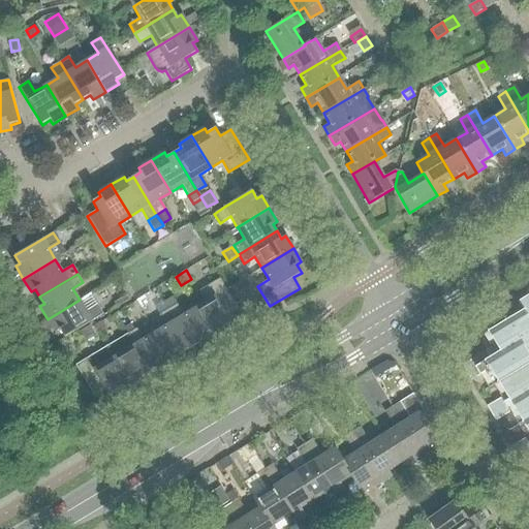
[(206,302),(194,308),(213,340),(226,333),(224,328),(231,323),(226,315),(237,309),(219,279),(199,290),(206,302)]
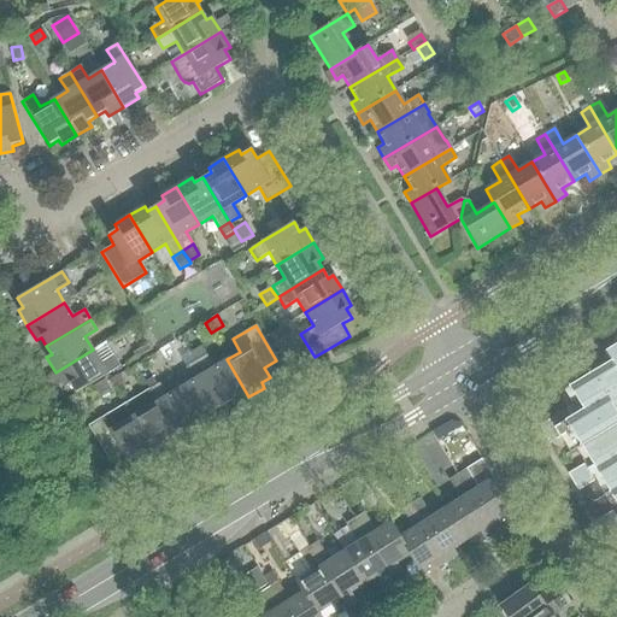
[(148,344),(133,353),(136,359),(152,350),(148,344)]
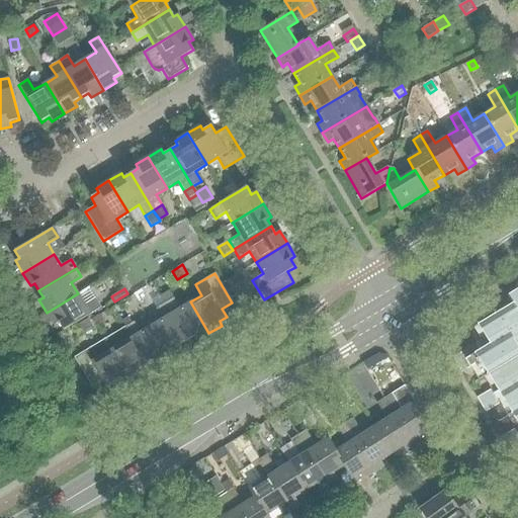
[(517,288),(507,295),(512,305),(498,313),(517,344),(517,342),(517,288)]
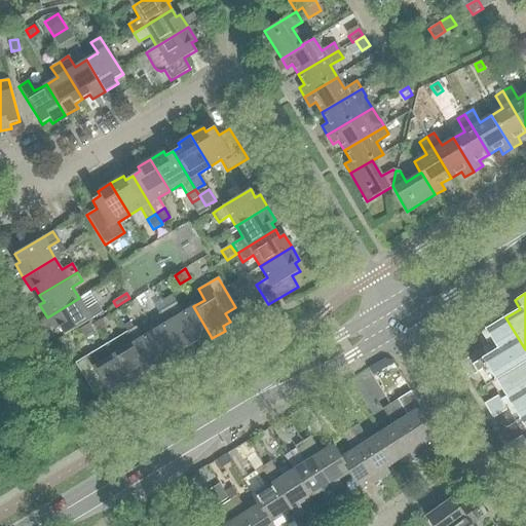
[(166,308),(176,303),(171,295),(161,300),(166,308)]
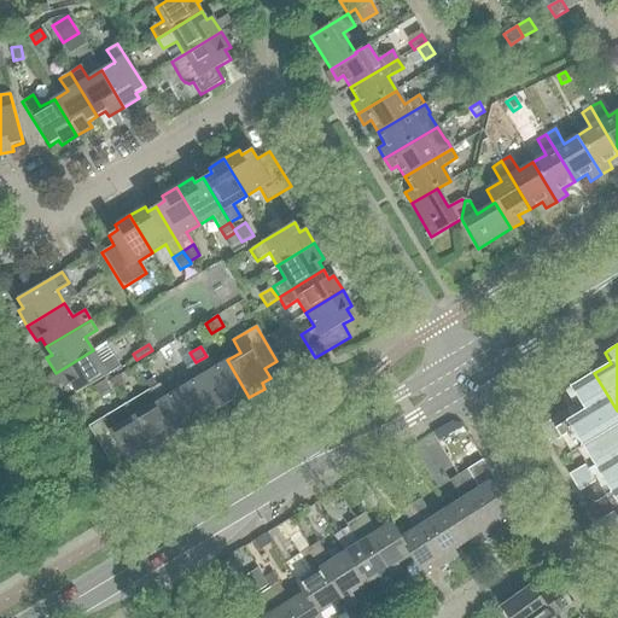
[(93,350),(56,373),(65,388),(70,385),(75,395),(108,375),(108,374),(120,367),(112,356),(100,363),(93,350)]
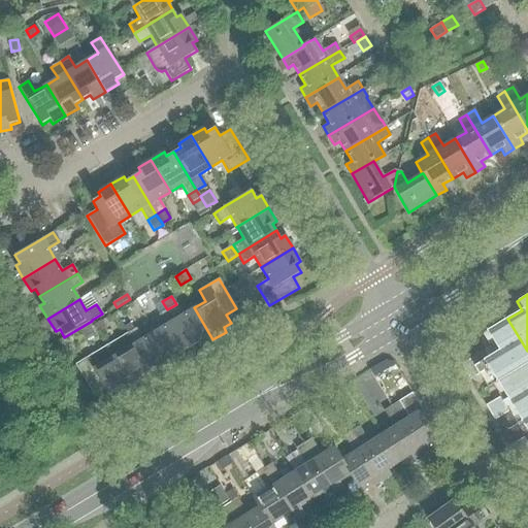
[(200,348),(212,339),(194,307),(183,315),(176,304),(167,309),(190,348),(197,342),(200,348)]
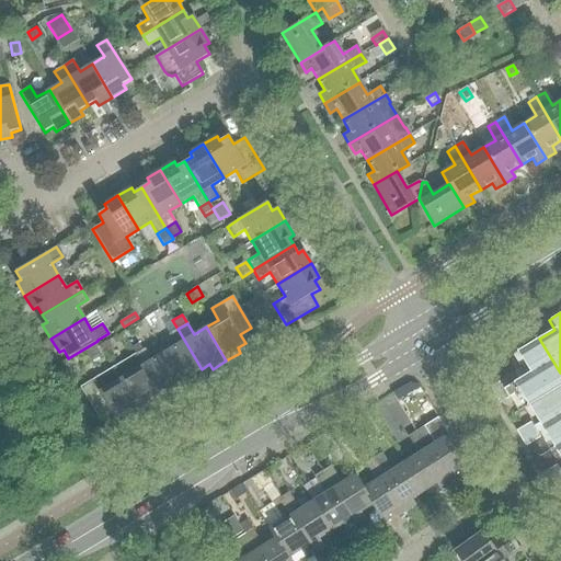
[(194,374),(202,369),(178,329),(168,334),(175,345),(163,353),(183,387),(197,378),(194,374)]
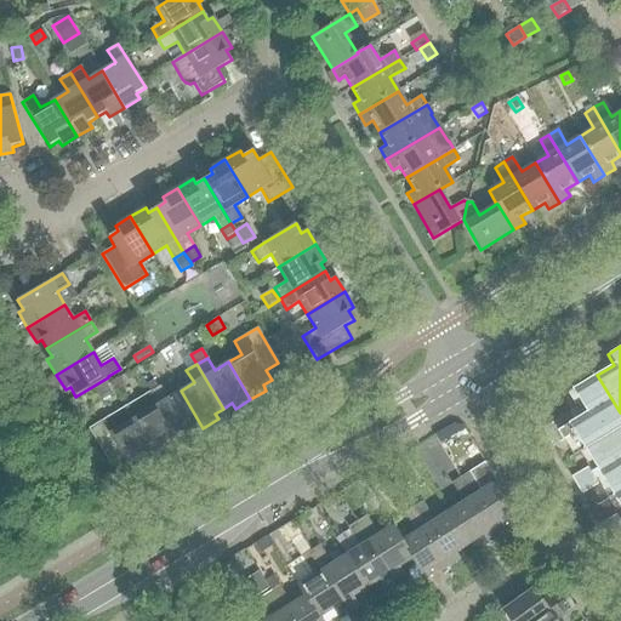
[(616,514),(599,524),(605,534),(620,524),(620,414),(620,412),(597,375),(562,397),(570,412),(542,429),(553,446),(569,437),(587,467),(570,477),(581,494),(598,484),(616,514)]
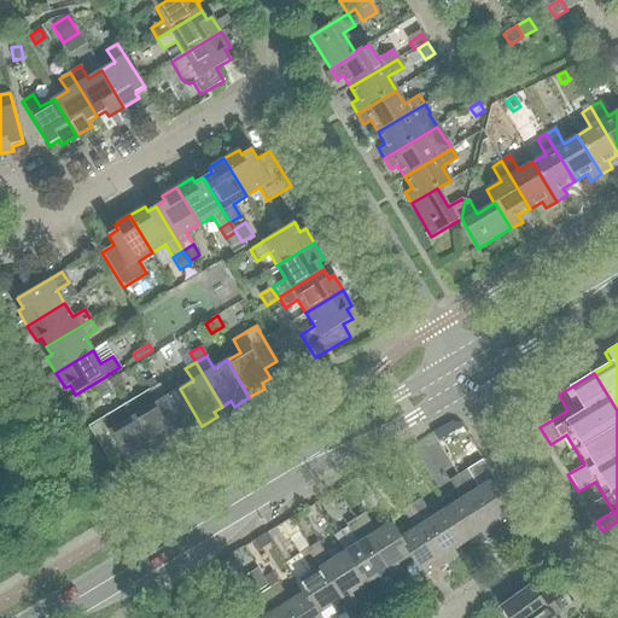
[(159,384),(149,390),(175,435),(184,430),(187,435),(202,426),(180,389),(167,396),(159,384)]
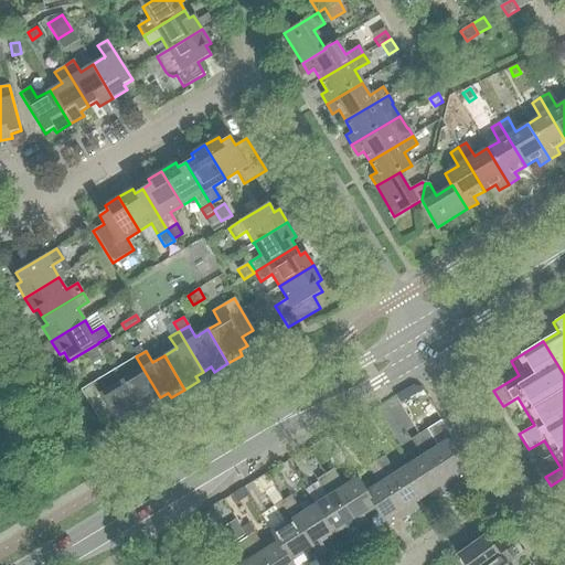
[(152,402),(160,397),(136,356),(114,370),(141,415),(156,406),(152,402)]
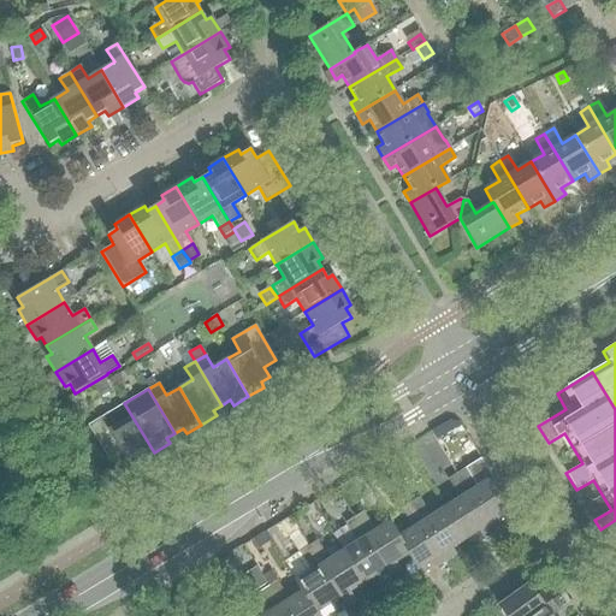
[(124,403),(111,412),(88,425),(108,460),(122,452),(128,462),(136,457),(140,462),(154,452),(124,403)]
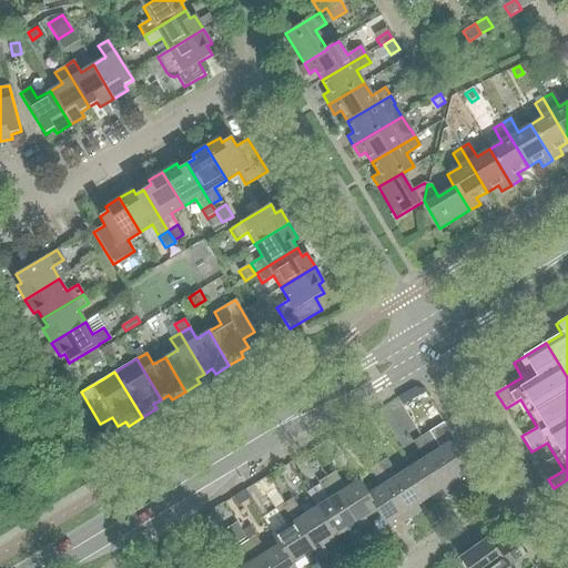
[(415,388),(397,398),(399,402),(402,406),(425,393),(423,389),(415,388)]
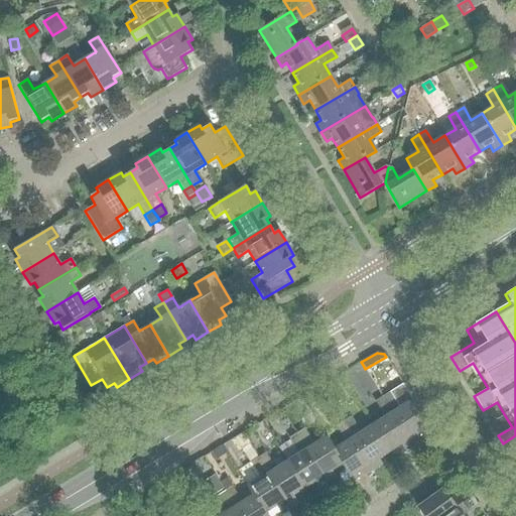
[(418,434),(429,427),(412,400),(400,408),(390,392),(382,397),(413,445),(421,440),(418,434)]
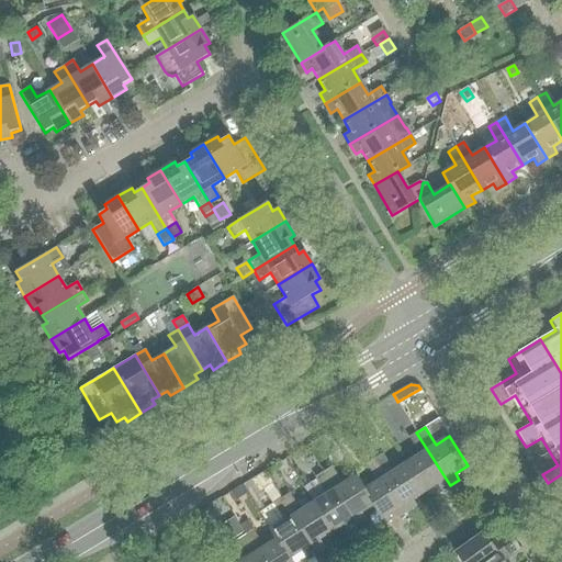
[(440,491),(450,485),(416,433),(408,438),(418,454),(406,463),(425,492),(437,484),(440,491)]
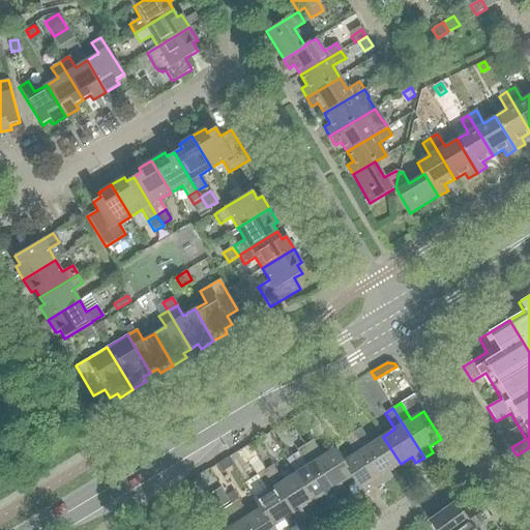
[(389,471),(401,464),(383,437),(371,444),(360,429),(353,433),(384,482),(393,477),(389,471)]
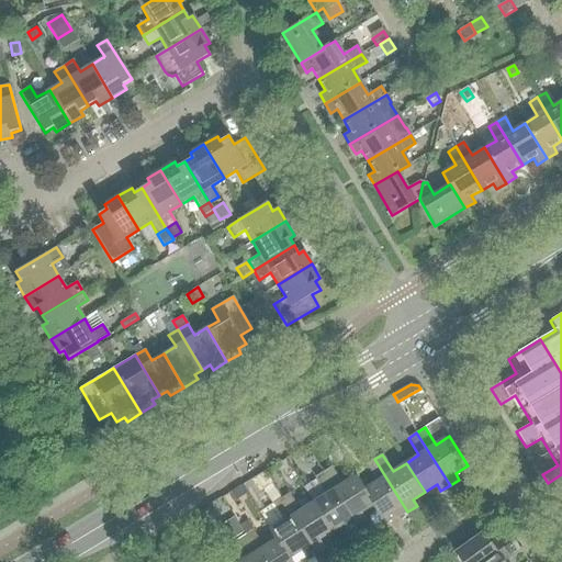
[(398,518),(407,512),(374,459),(366,464),(377,481),(364,489),(363,490),(373,505),(373,506),(382,519),(394,512),(398,518)]
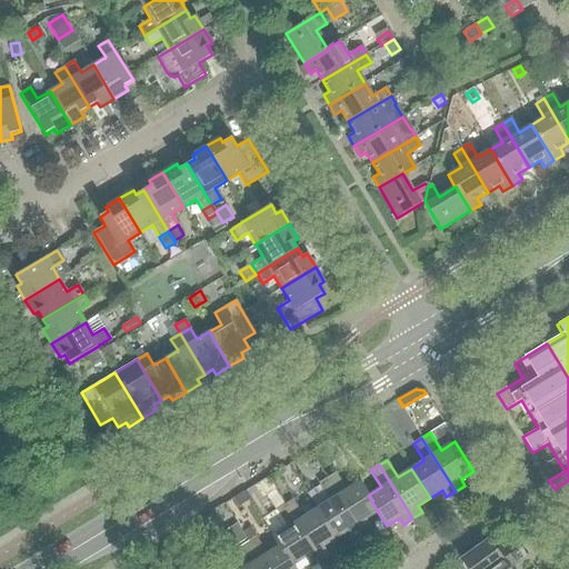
[(366,519),(378,512),(378,511),(368,496),(369,495),(360,481),(347,490),(336,472),(327,478),(361,531),(370,526),(366,519)]
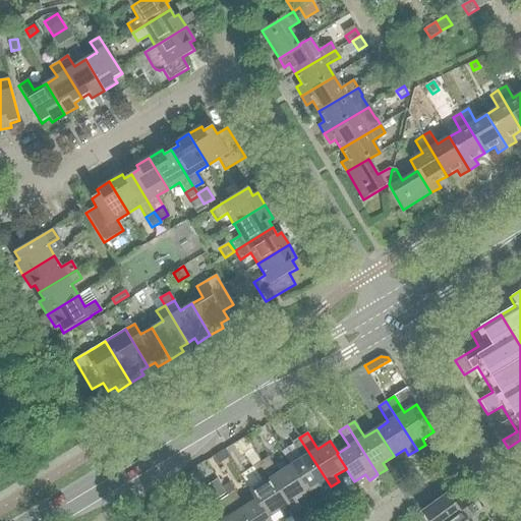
[(301,458),(290,466),(307,494),(319,486),(322,491),(323,491),(331,486),(299,438),(292,443),(301,458)]
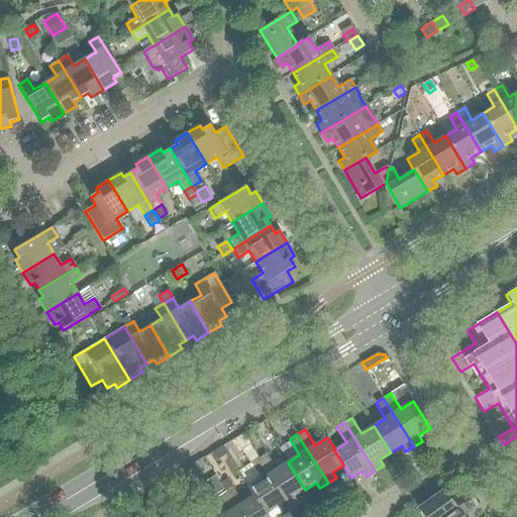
[(294,497),(305,490),(288,462),(276,470),(267,454),(259,459),(289,508),(298,502),(294,497)]
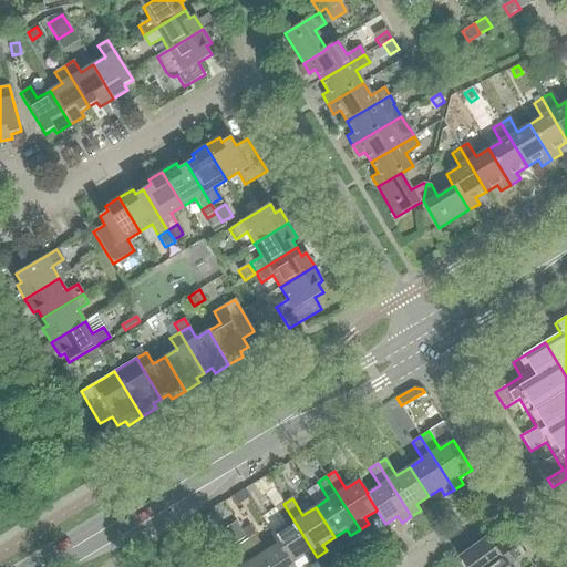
[(271,535),(278,544),(278,543),(291,564),(292,563),(303,556),(308,563),(317,557),(284,504),(275,508),(286,526),(271,535)]
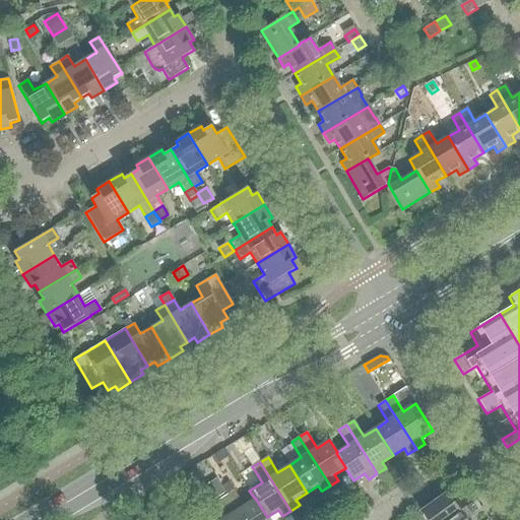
[(199,464),(191,469),(196,475),(203,470),(199,464)]
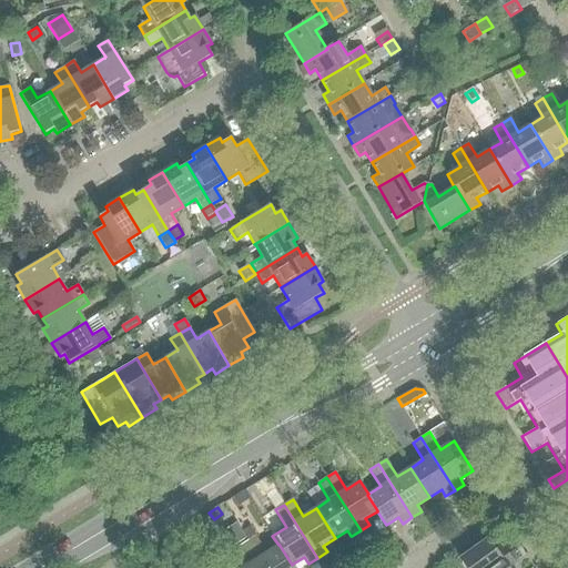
[(361,530),(352,536),(358,545),(366,539),(361,530)]
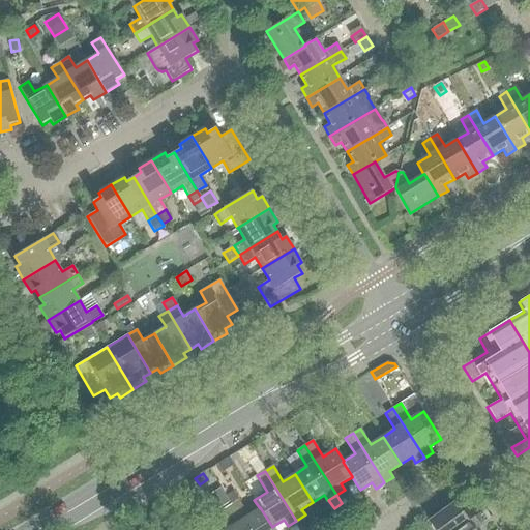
[(275,529),(273,526),(272,527),(260,507),(260,508),(248,516),(238,500),(231,505),(246,529),(275,529)]
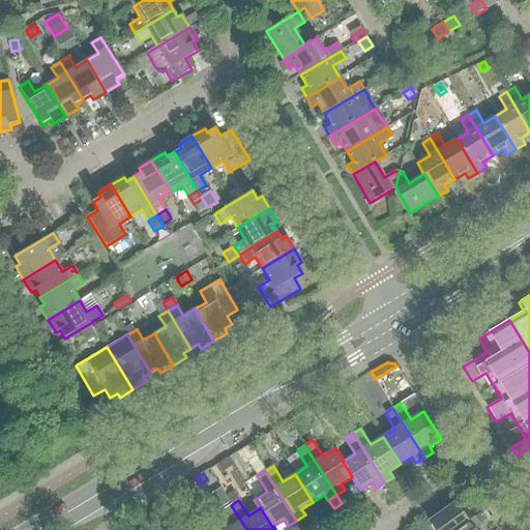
[(455,501),(429,521),(435,529),(457,529),(475,517),(469,508),(464,512),(455,501)]
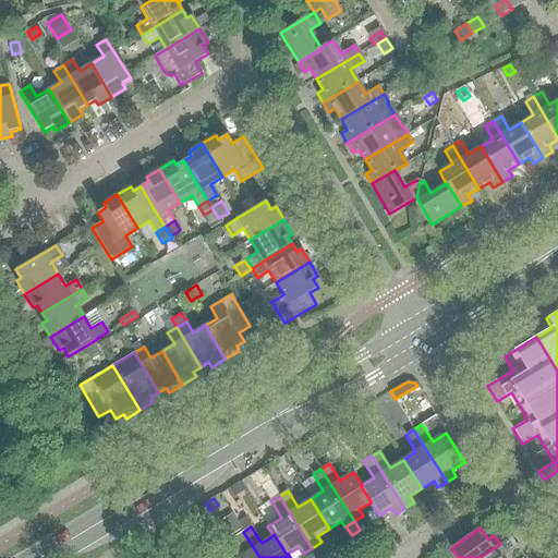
[(259,557),(243,532),(241,532),(234,536),(245,554),(237,557),(259,557)]
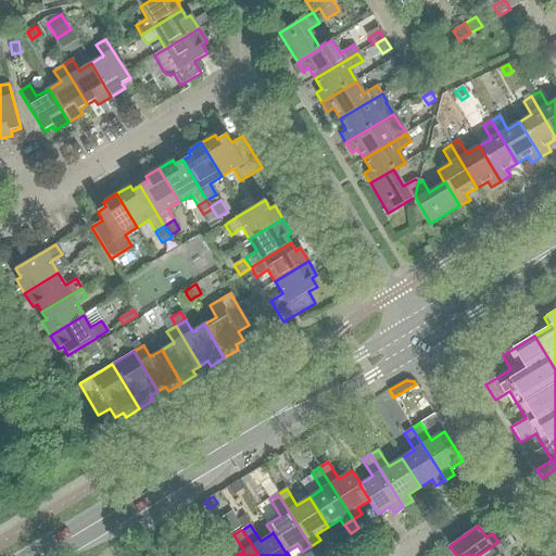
[(479,555),(500,555),(498,555),(505,551),(498,542),(479,555)]
